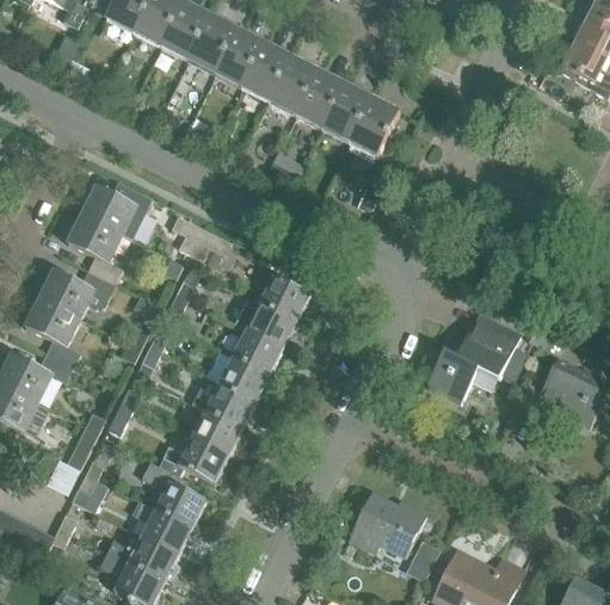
[(23,0),(30,4),(31,0),(49,0),(69,10),(63,20),(78,28),(91,0),(23,0)]
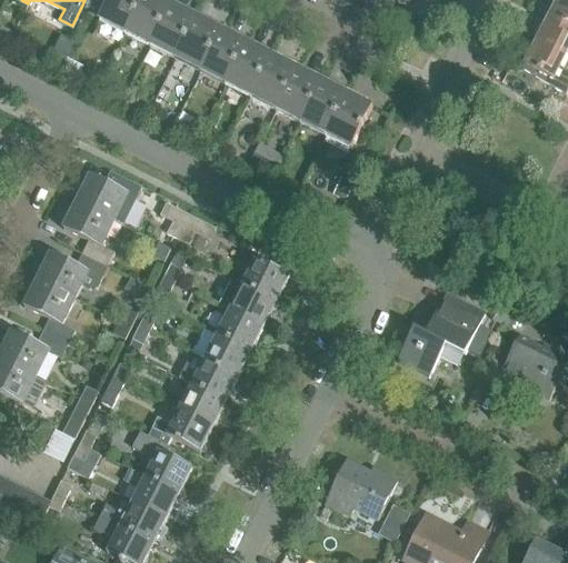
[(109,0),(99,20),(125,32),(140,0),(109,0)]
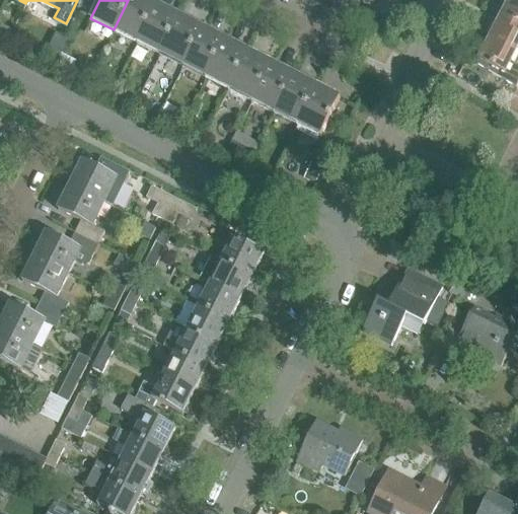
[(128,0),(114,29),(137,42),(156,3),(150,0),(128,0)]
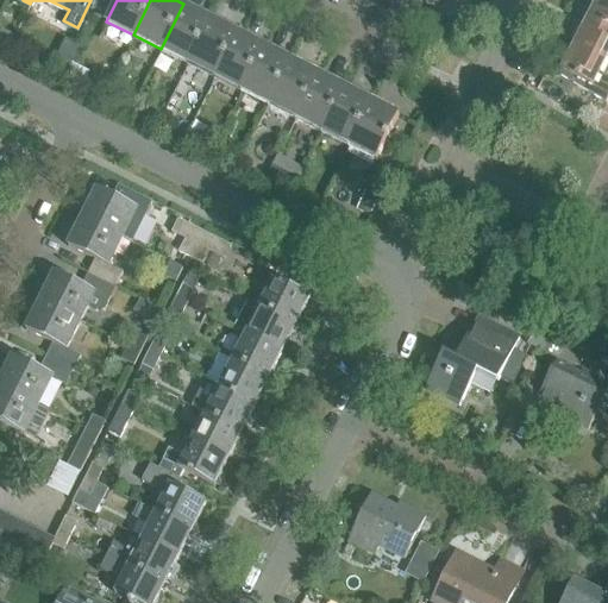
[(413,0),(415,1),(446,17),(455,0),(413,0)]
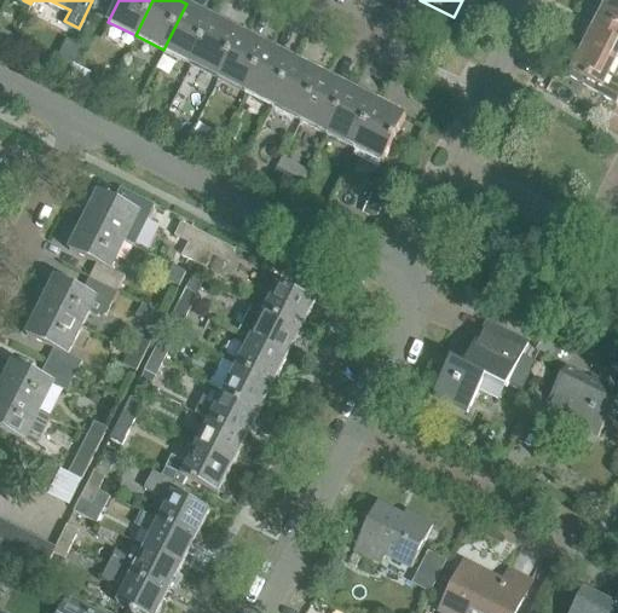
[(604,0),(598,13),(617,24),(617,0),(604,0)]
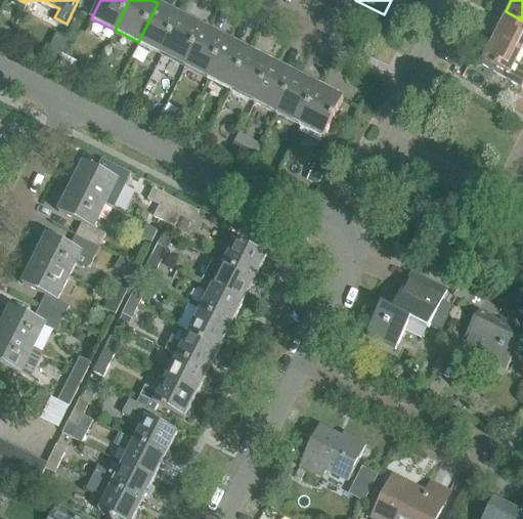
[(138,42),(161,53),(181,14),(158,3),(138,42)]
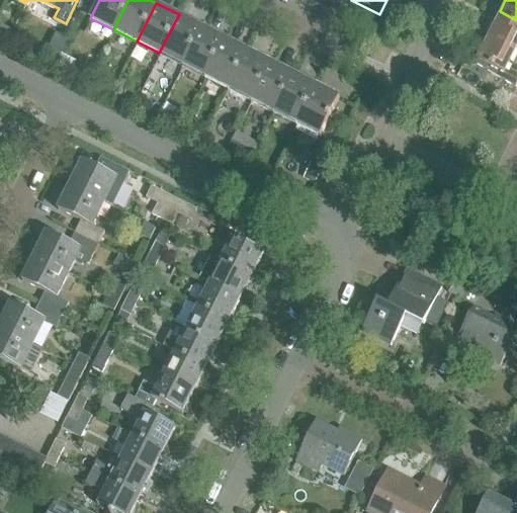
[(488,34),(516,48),(516,20),(500,11),(488,34)]
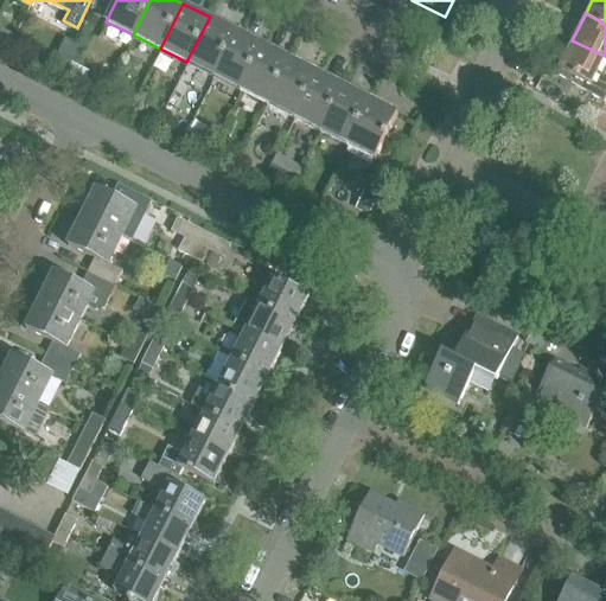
[(186,62),(214,76),(236,31),(210,17),(186,62)]
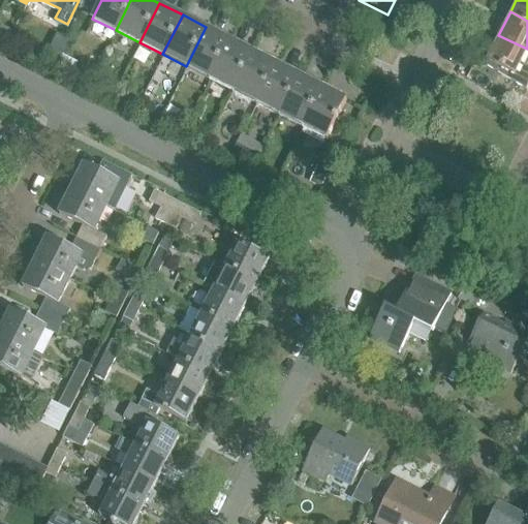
[(0,23),(0,34),(7,38),(8,36),(12,29),(4,25),(0,23)]
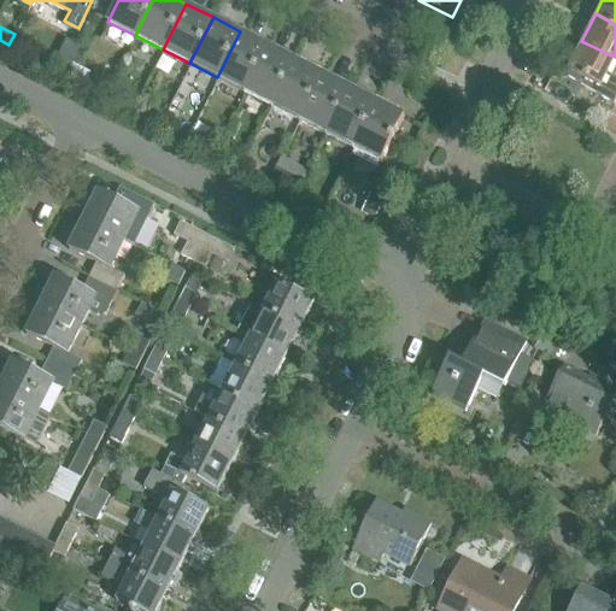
[(217,77),(244,90),(268,45),(240,31),(217,77)]
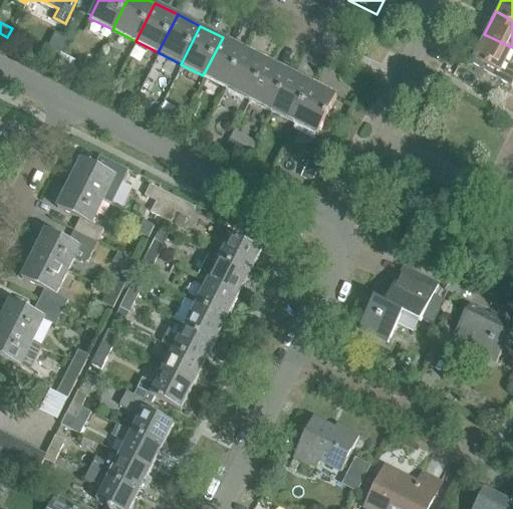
[(512,55),(512,47),(484,34),(473,57),(474,57),(472,61),(511,84),(512,79),(512,62),(510,61),(512,55)]
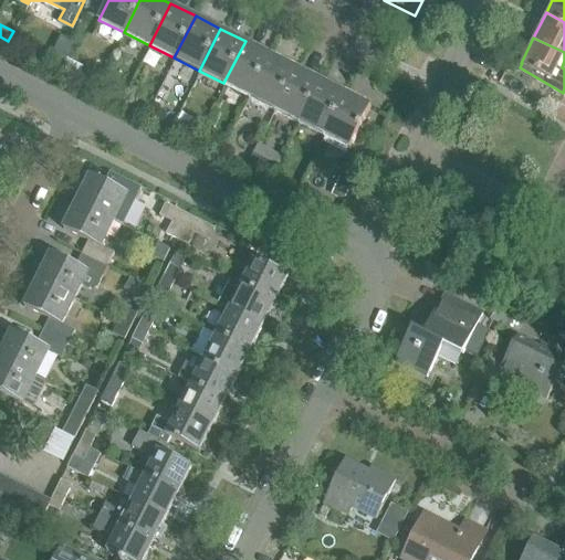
[(223,83),(249,96),(270,54),(246,41),(223,83)]
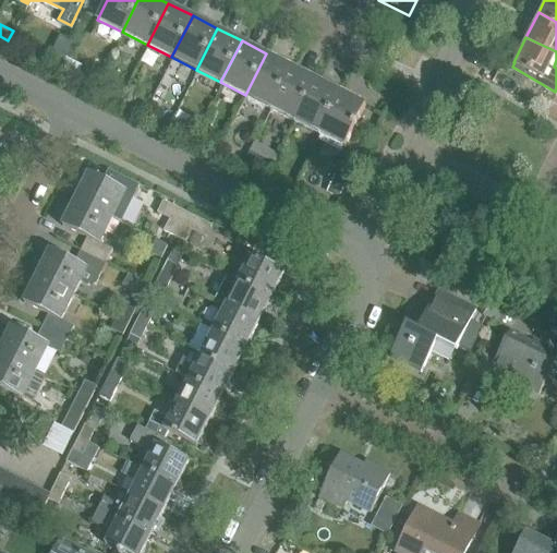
[(245,95),(269,107),(291,65),(266,53),(245,95)]
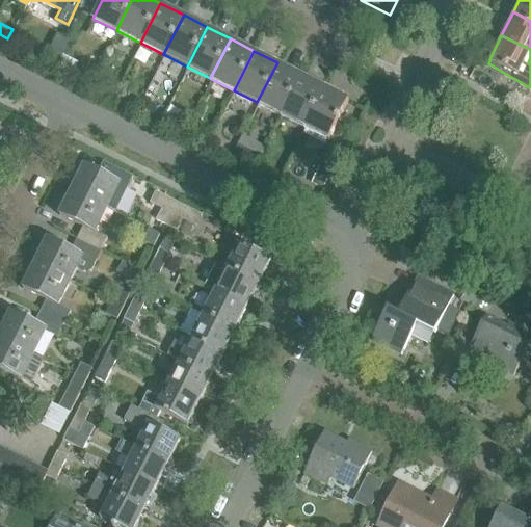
[(58,62),(68,68),(72,58),(62,54),(58,62)]
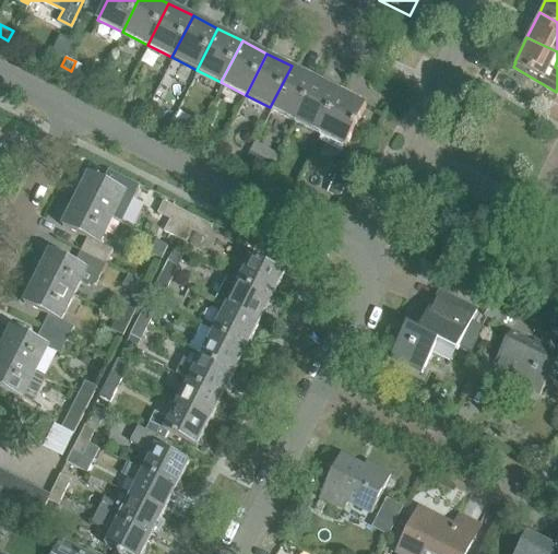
[(270,107),(295,120),(316,79),(292,66),(270,107)]
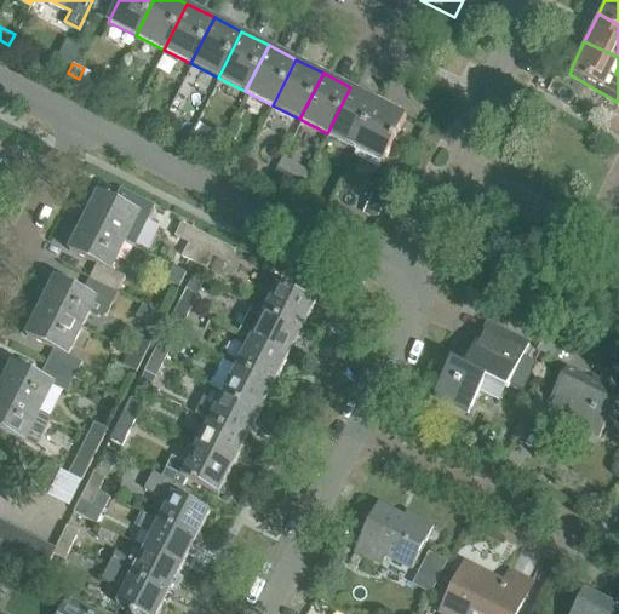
[(327,133),(354,147),(378,101),(350,87),(327,133)]
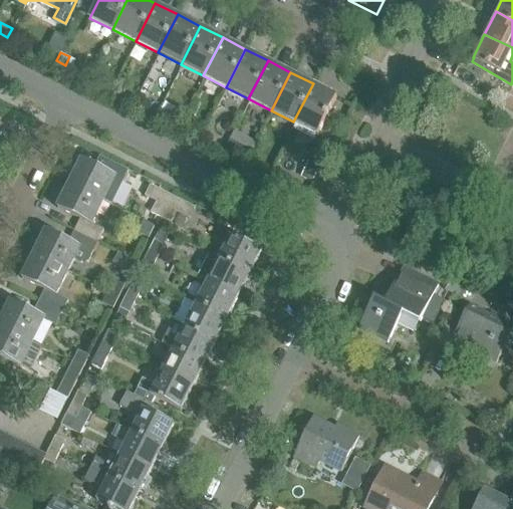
[(313,83),(293,121),(317,134),(336,95),(313,83)]
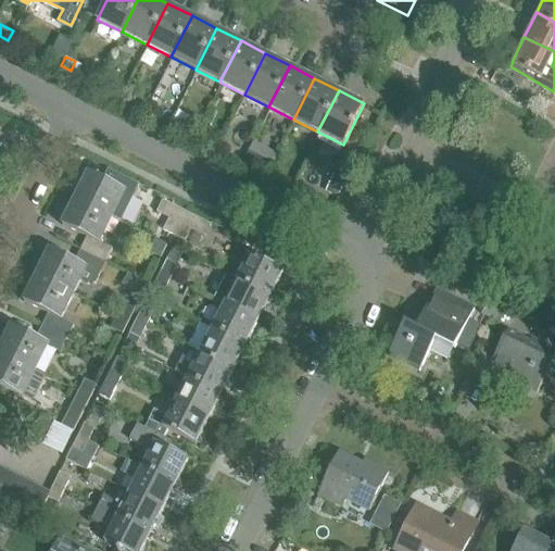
[(134,103),(144,109),(149,99),(138,94),(134,103)]
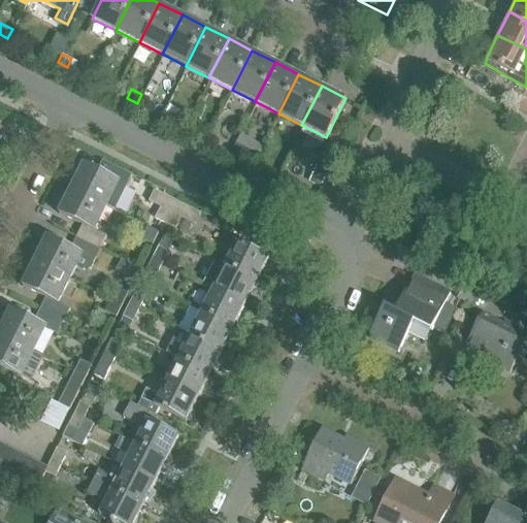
[(230,150),(253,161),(257,152),(234,140),(230,150)]
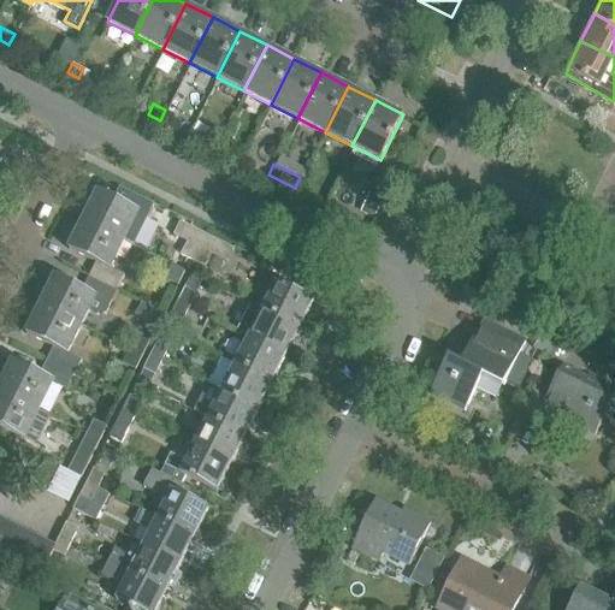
[(98,189),(83,218),(123,237),(137,209),(98,189)]
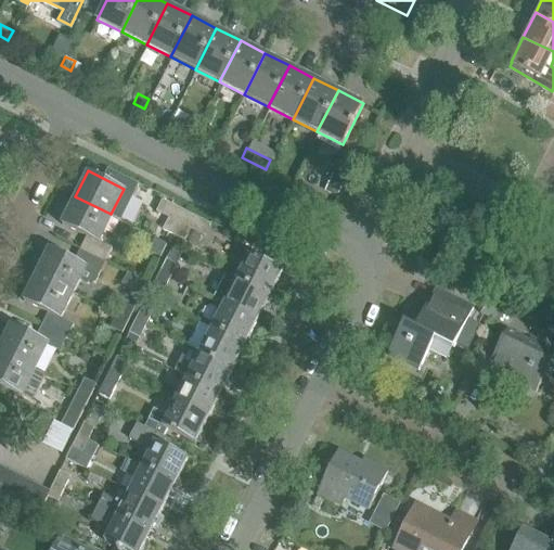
[(344,178),(333,173),(324,189),(335,194),(344,178)]
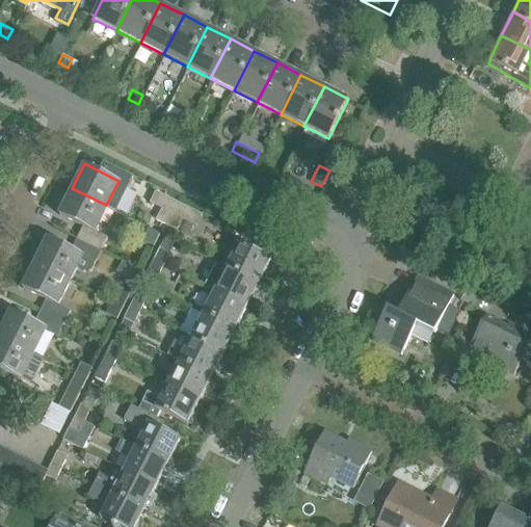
[(106,205),(72,188),(60,212),(82,224),(76,236),(100,248),(107,235),(95,229),(106,205)]
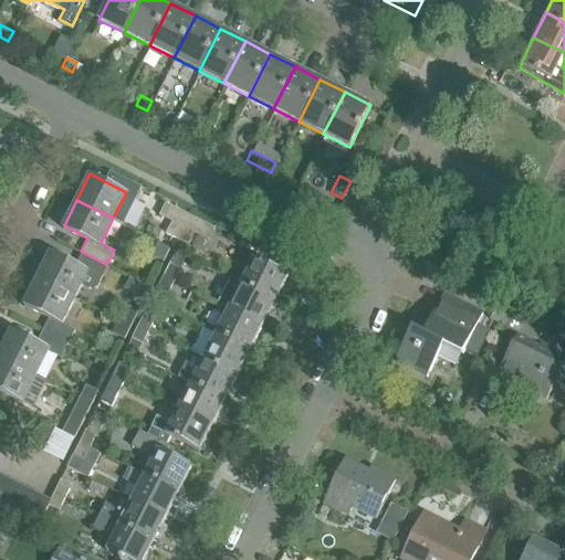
[(178,236),(189,213),(164,201),(158,212),(173,219),(166,230),(178,236)]
